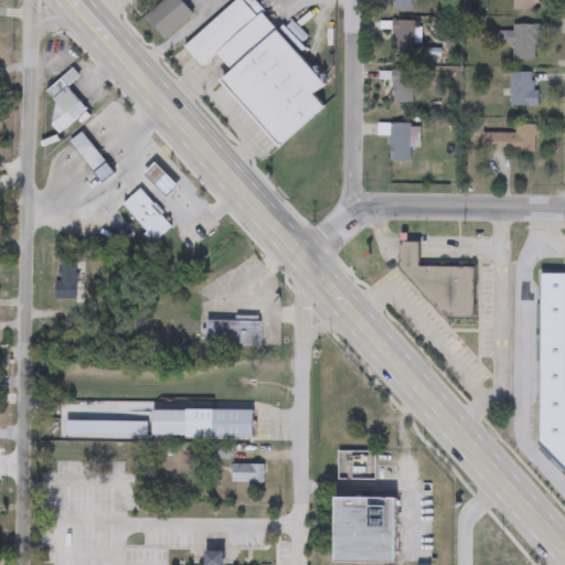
[(146,18),(166,0),(179,0),(193,16),(166,41),(146,18)]
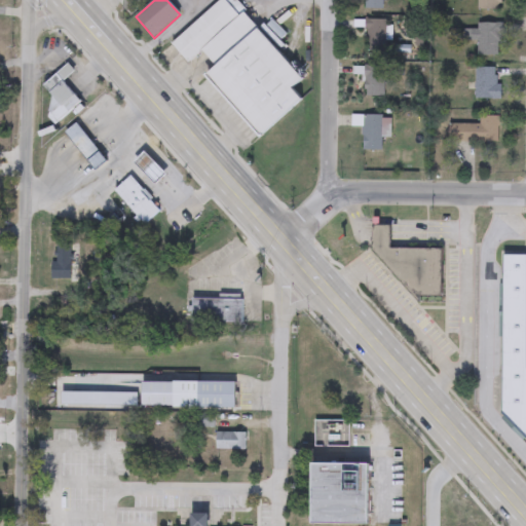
[(259,138),(207,76),(216,68),(201,51),(187,64),(171,44),(223,0),(231,0),(301,81),(292,89),(302,101),(259,138)]
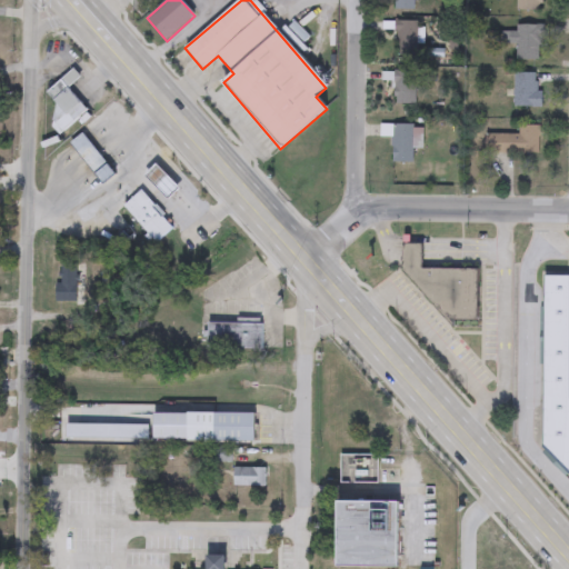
[(395,11),(395,0),(415,0),(415,11),(395,11)]
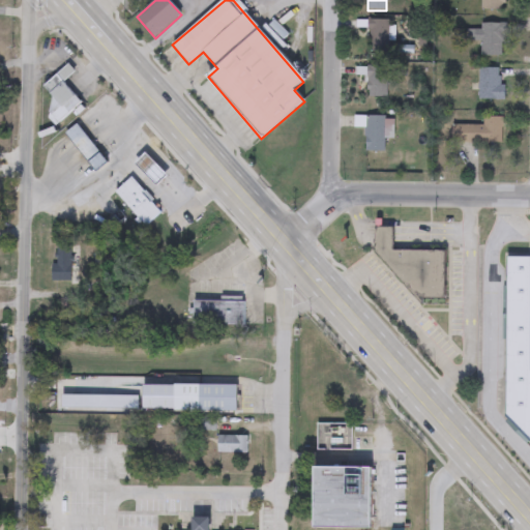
[(505,0),(505,11),(481,11),(481,0),(505,0)]
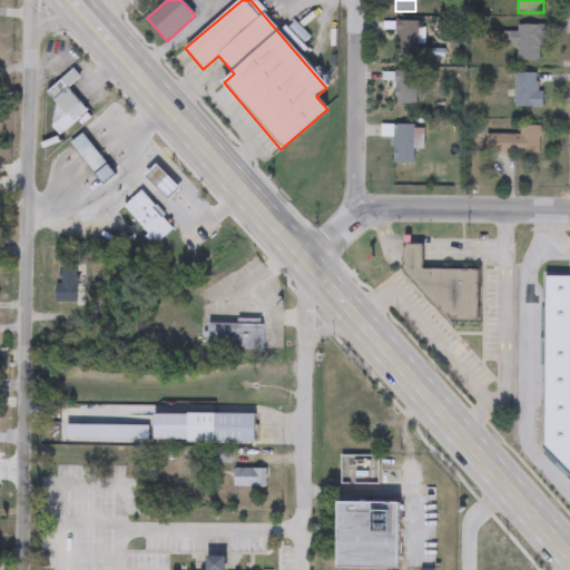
[(418,58),(397,58),(397,22),(418,22),(418,58)]
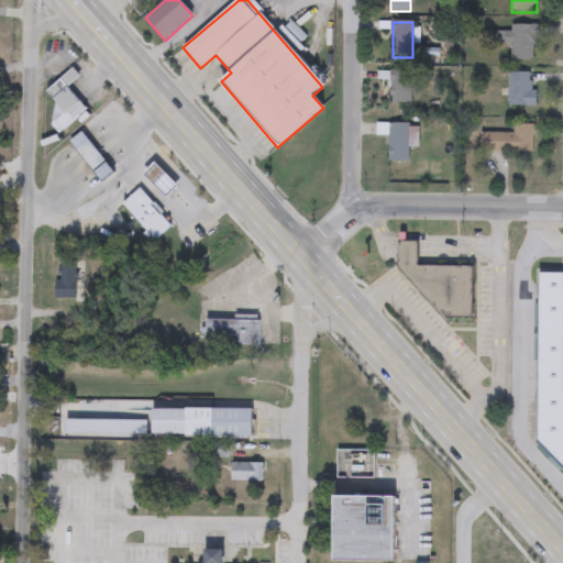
[(511,33),(511,25),(534,25),(534,59),(511,59),(511,47),(498,47),(498,33),(511,33)]
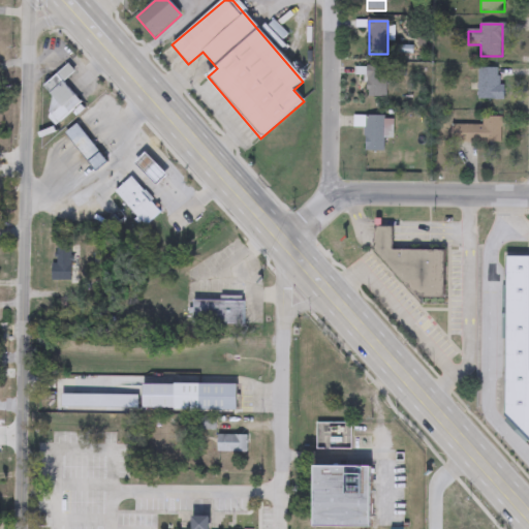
[(43,87),(68,65),(75,73),(63,83),(81,103),(58,123),(49,112),(58,104),(43,87)]
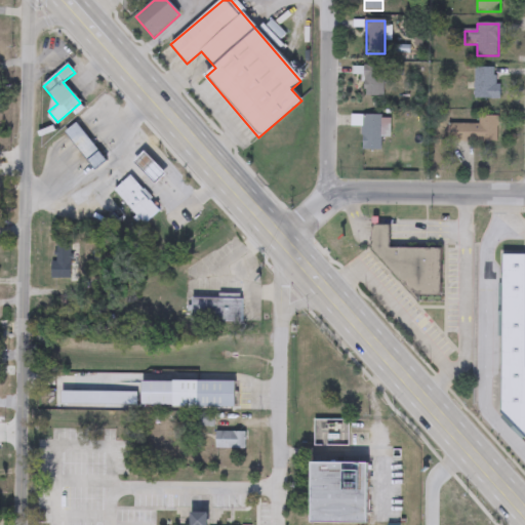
[(384,97),(364,97),(364,76),(352,76),(352,68),(384,68),(384,97)]
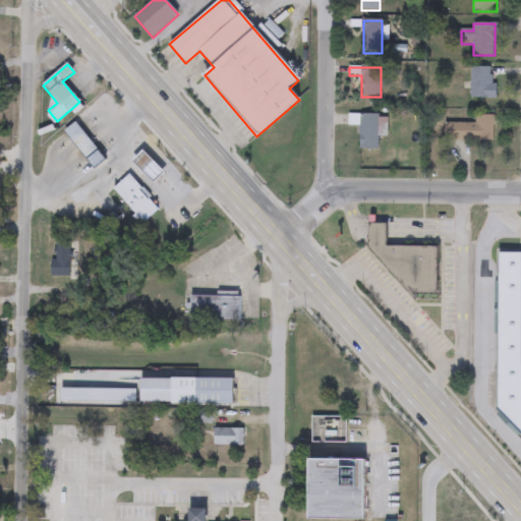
[(495,99),(469,99),(469,68),(495,68),(495,99)]
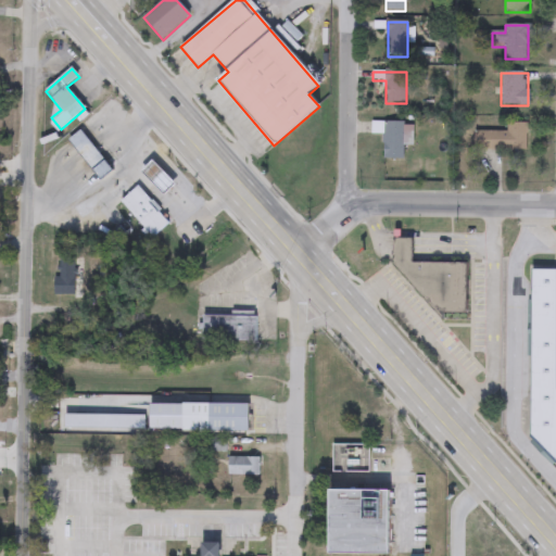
[(383,160),(383,123),(404,123),(403,160),(383,160)]
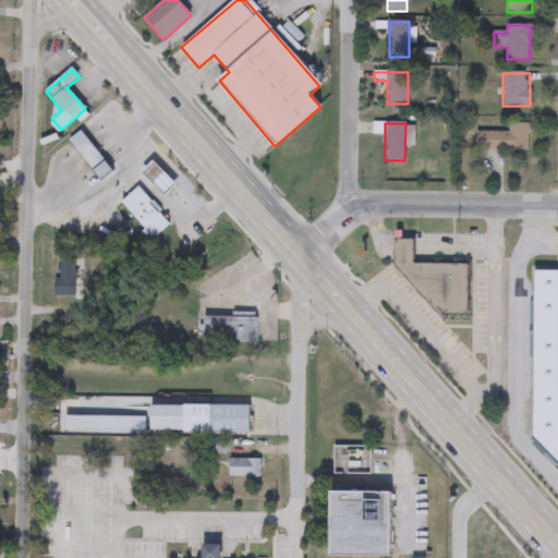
[(528,124),(528,153),(477,153),(477,133),(509,133),(509,124),(528,124)]
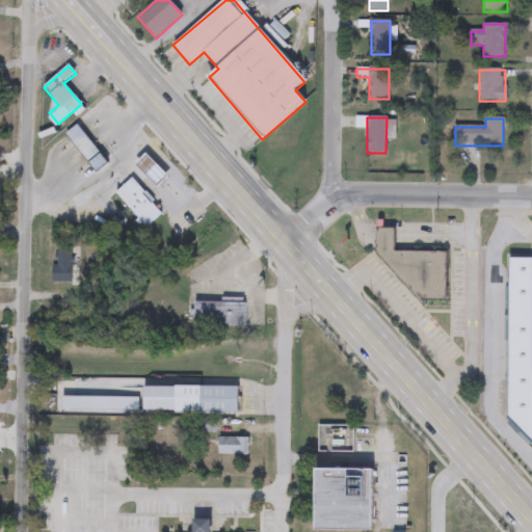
[(65,136),(76,127),(108,162),(98,171),(65,136)]
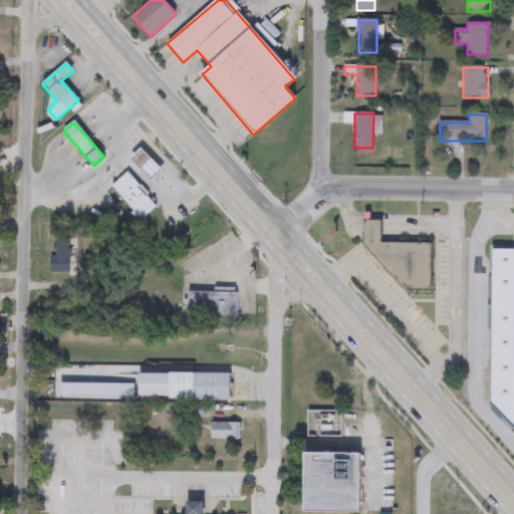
[(110,188),(126,173),(157,206),(141,220),(110,188)]
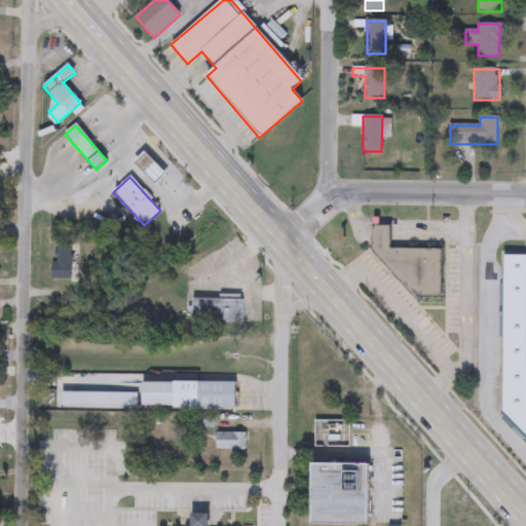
[(391,248),(443,249),(442,295),(399,294),(399,274),(386,274),(386,261),(373,261),(374,226),(391,226),(391,248)]
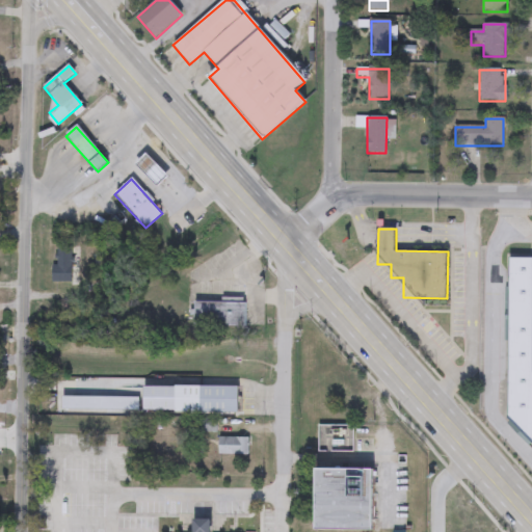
[(77,282),(55,282),(55,246),(77,246),(77,282)]
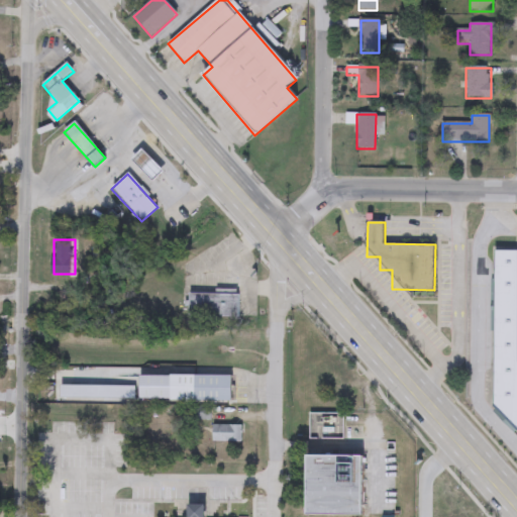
[(516,249),(516,431),(494,405),(497,249),(516,249)]
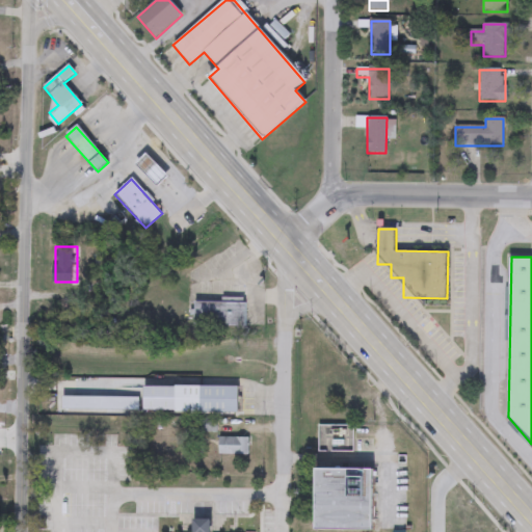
[(194,326),(194,299),(245,299),(245,326),(194,326)]
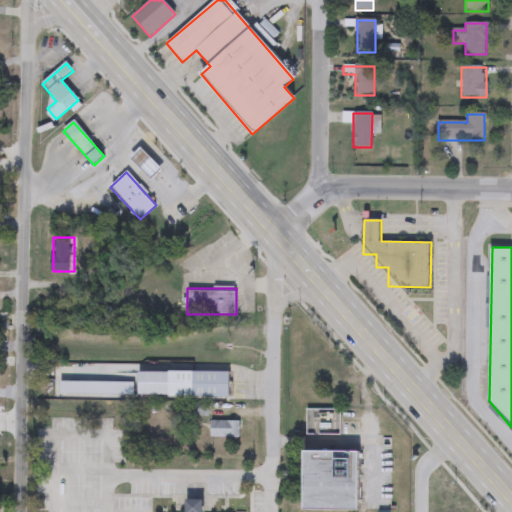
[(229,397),(168,397),(168,371),(229,371),(229,397)]
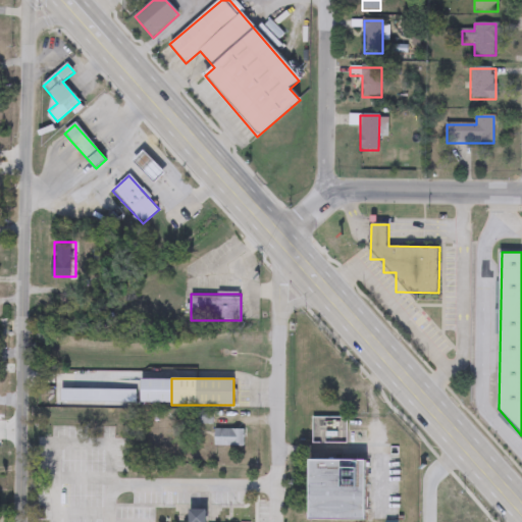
[(215,447),(215,429),(244,429),(244,447),(215,447)]
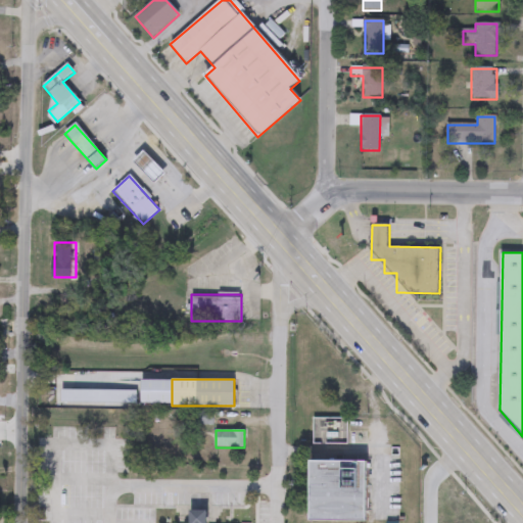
[(368,460),(368,521),(311,521),(311,460),(368,460)]
